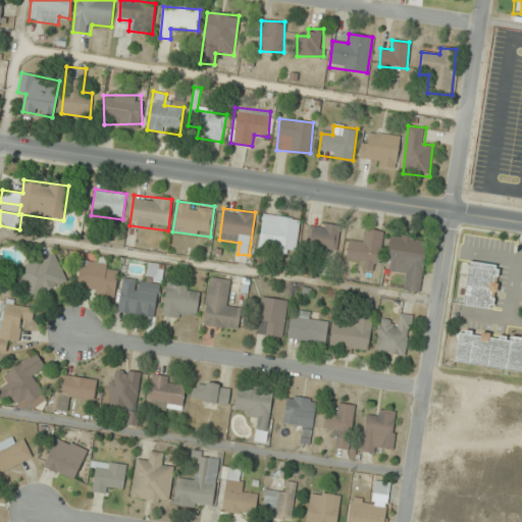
[(301,219),(263,214),(258,250),(296,255),(301,219)]
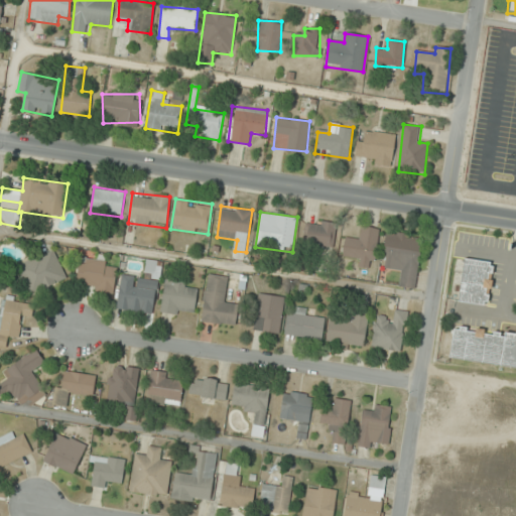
[(334,249),(337,223),(305,220),(302,245),(334,249)]
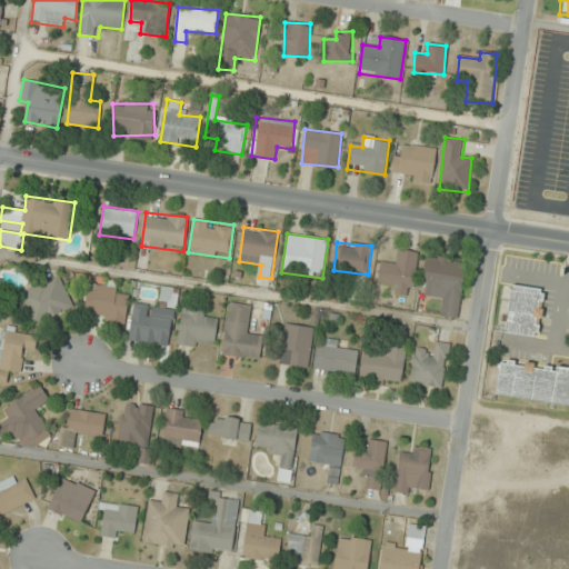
[(417,252),(396,250),(393,260),(381,259),(378,280),(390,282),(388,291),(411,295),(417,252)]
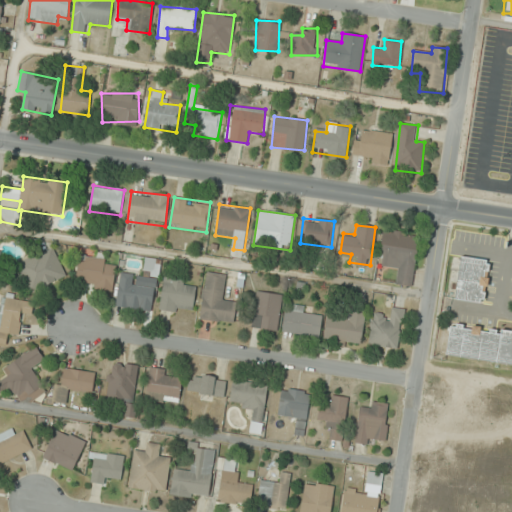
[(419,234),(382,230),(378,265),(397,267),(395,284),(413,286),(419,234)]
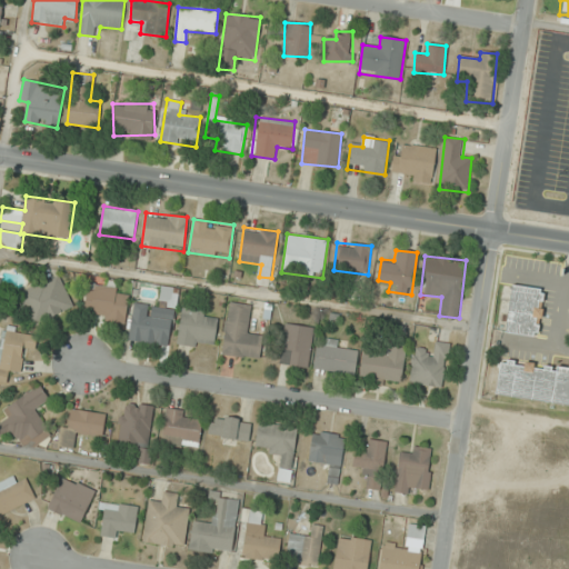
[(18,292),(33,326),(75,307),(60,273),(18,292)]
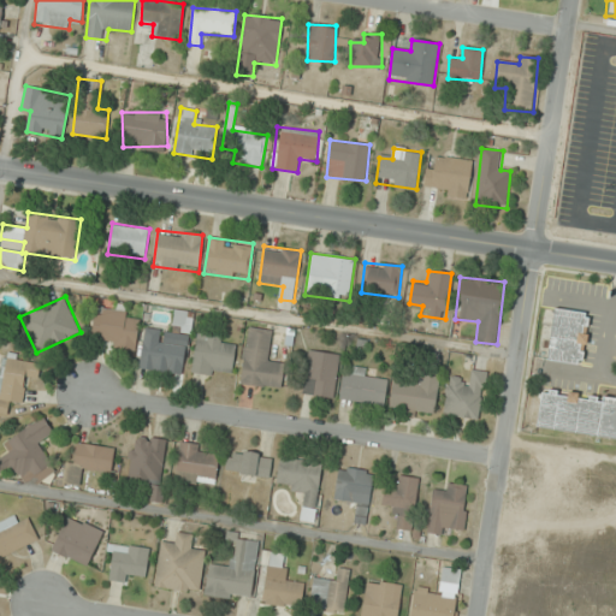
[(90,342),(135,349),(141,313),(96,307),(90,342)]
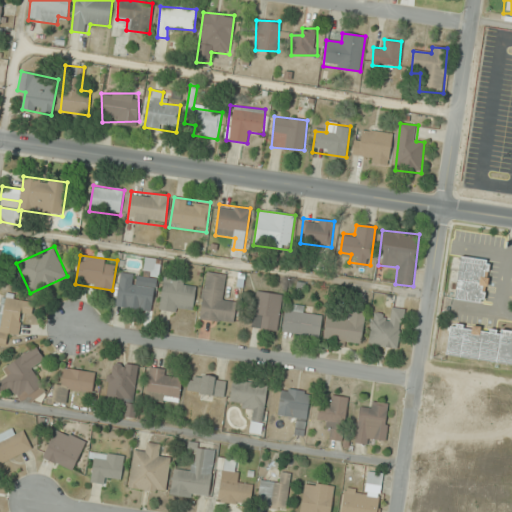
[(491,261),(460,256),(454,299),(483,303),(491,261)]
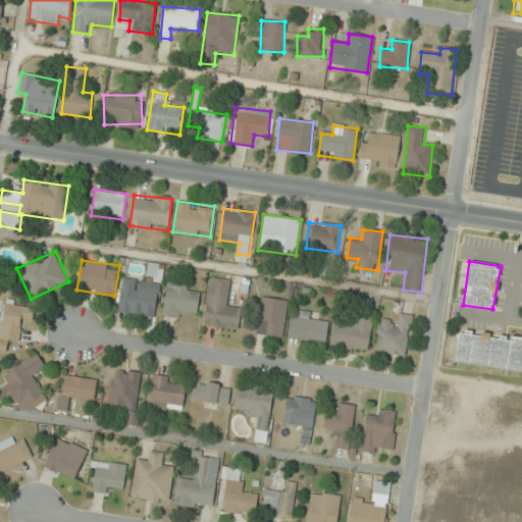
[(117,313),(156,318),(164,265),(147,262),(145,281),(122,278),(117,313)]
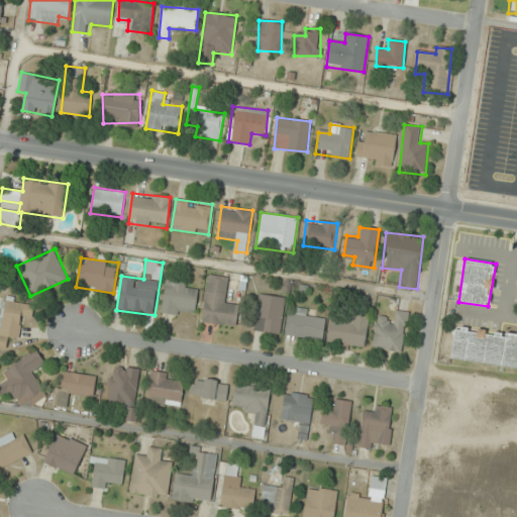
[(236,326),(239,305),(225,304),(229,277),(207,274),(201,322),(236,326)]
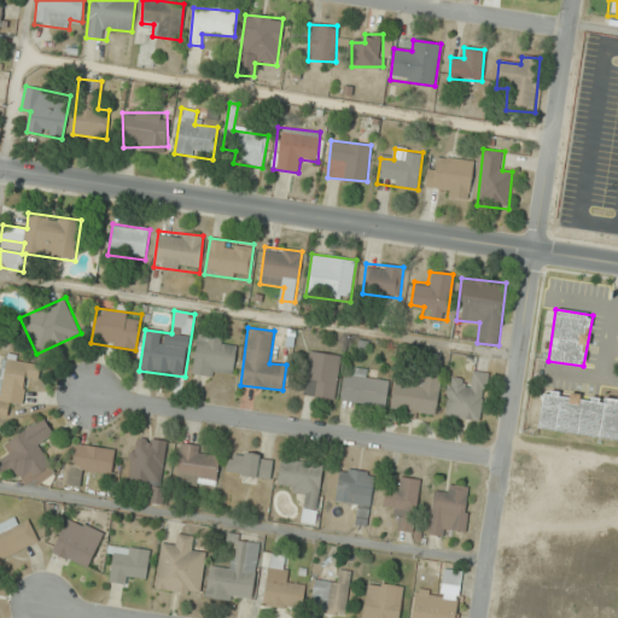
[(235,348),(223,347),(225,334),(197,332),(193,374),(233,378),(235,348)]
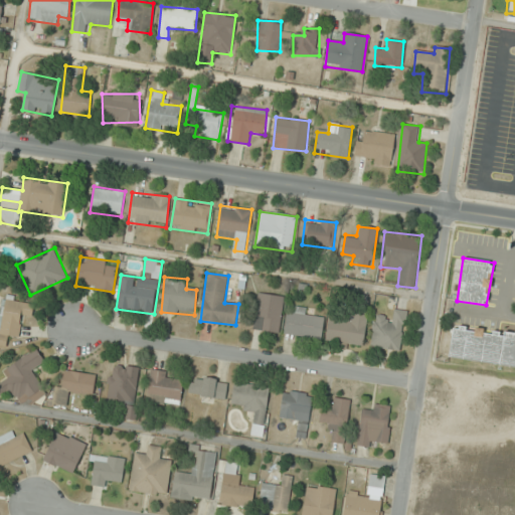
[(252,329),(279,332),(284,297),(258,293),(252,329)]
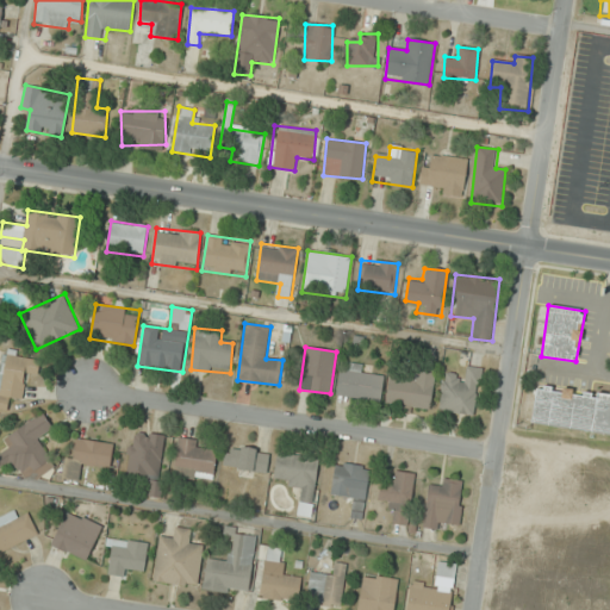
[(23,400),(26,373),(38,375),(42,358),(6,353),(1,391),(0,390),(0,414),(7,415),(10,399),(23,400)]
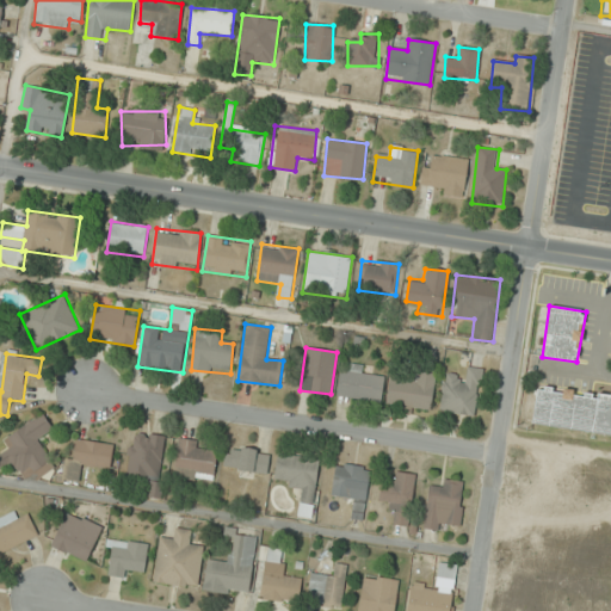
[(381,402),(384,377),(364,375),(365,366),(341,363),(337,396),(381,402)]
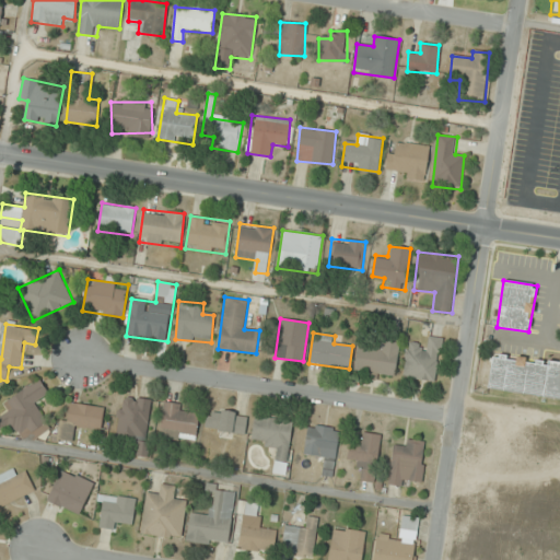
[(436,382),(442,338),(430,336),(429,347),(407,343),(403,378),(436,382)]
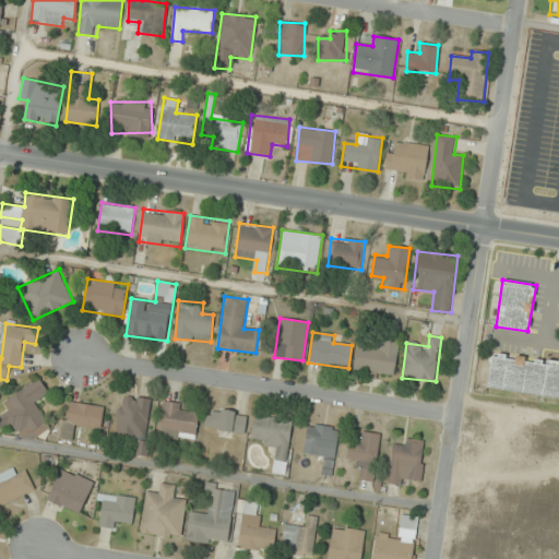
[(395,375),(400,339),(380,336),(379,348),(356,345),(354,370),(395,375)]
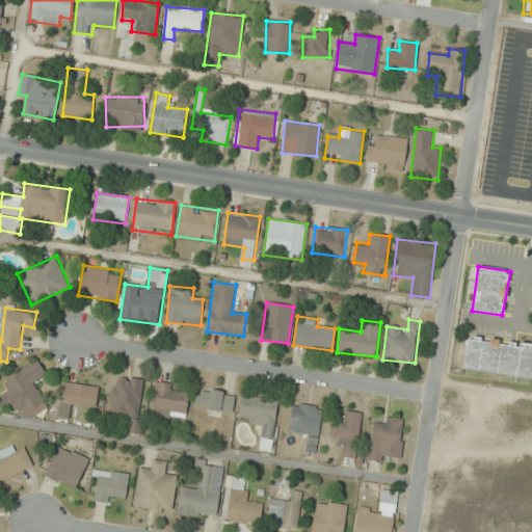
[(462,371),(531,380),(531,344),(468,336),(462,371)]
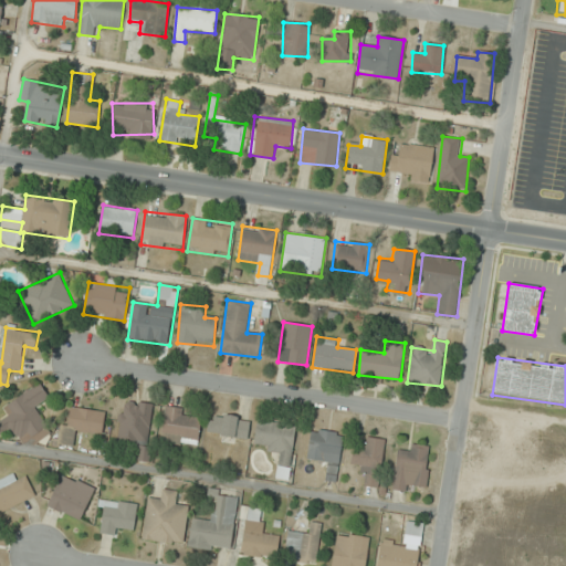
[(2,408),(8,416),(0,420),(0,432),(1,435),(10,428),(24,449),(51,431),(35,408),(50,398),(39,383),(2,408)]
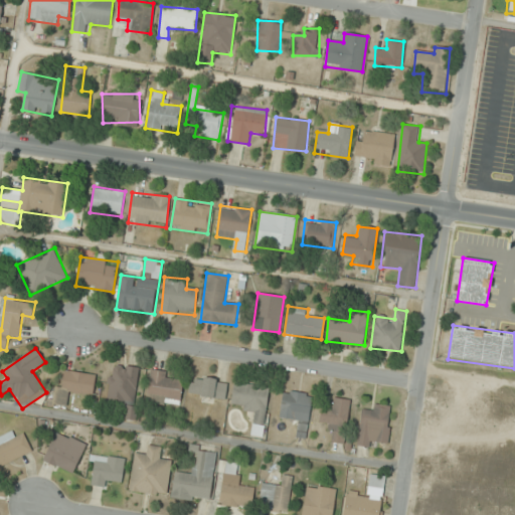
[(135,419),(139,367),(111,365),(108,405),(126,407),(125,418),(135,419)]
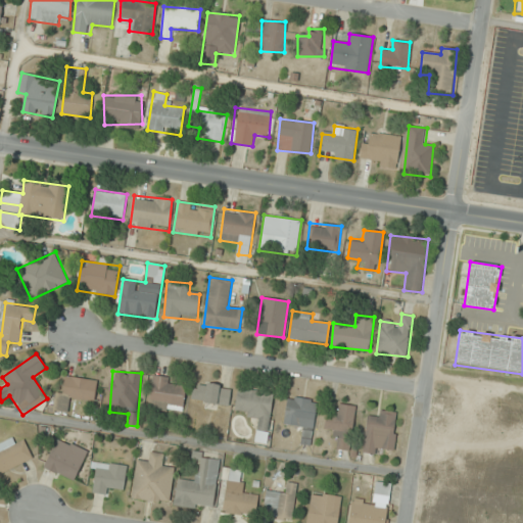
[(148,409),(183,412),(187,380),(152,376),(148,409)]
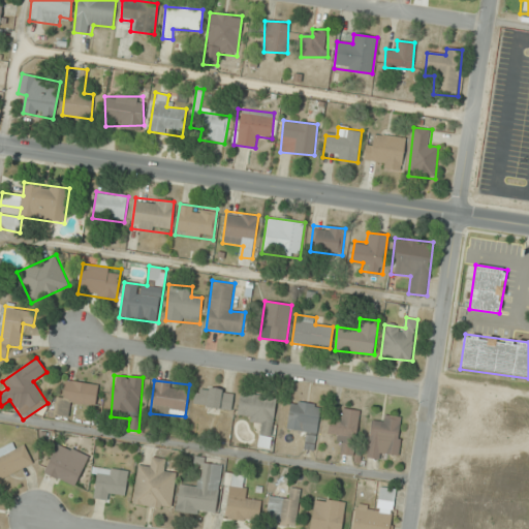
[(56,397),(54,416),(68,417),(70,403),(96,406),(98,384),(66,381),(64,398),(56,397)]
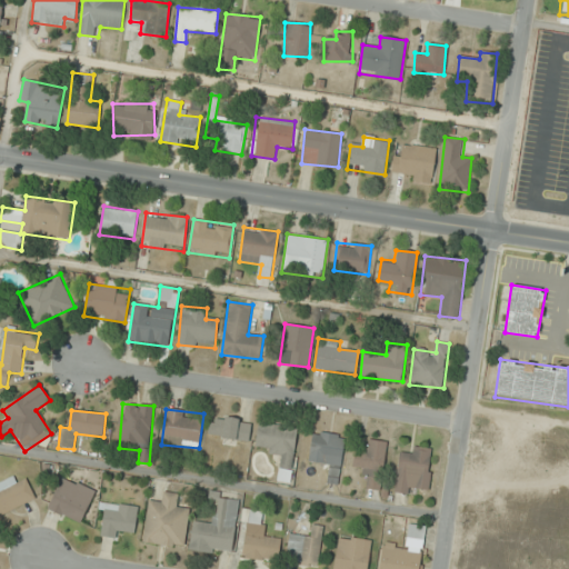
[(249,441),(252,420),(211,416),(208,436),(249,441)]
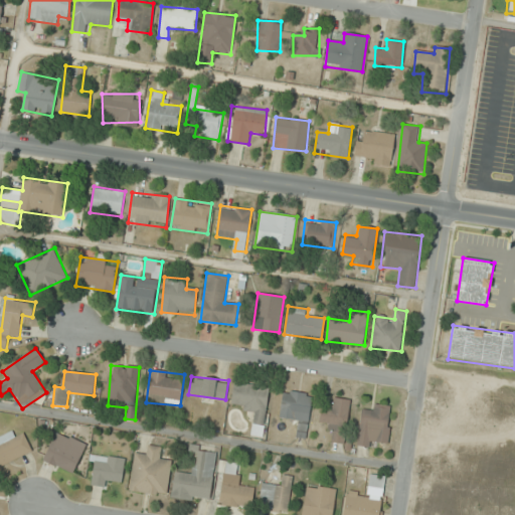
[(271,387),(234,382),(231,403),(242,405),(241,413),(254,415),(252,436),(264,437),(271,387)]
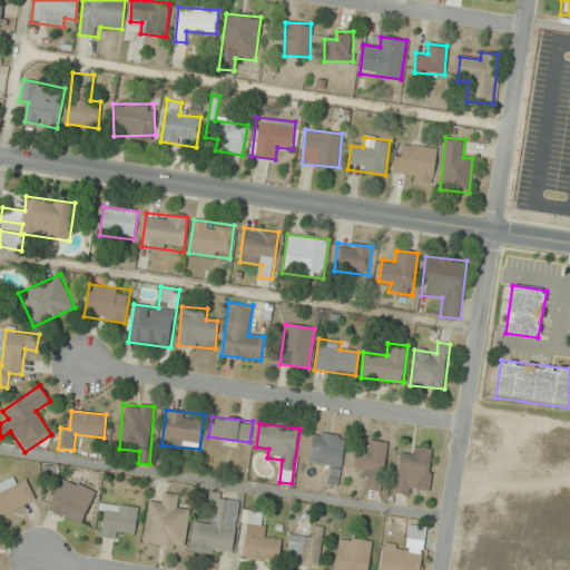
[(345,435),(313,432),(310,463),(331,465),(328,484),(340,485),(345,435)]
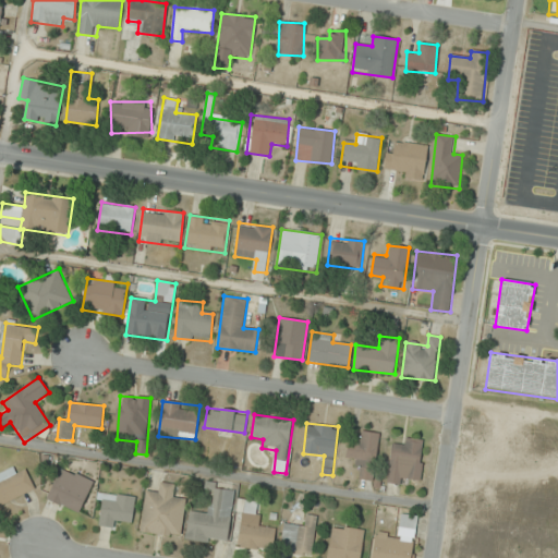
[(379,433),(361,431),(359,441),(349,440),(347,457),(355,458),(354,469),(361,469),(360,480),(373,481),(379,433)]
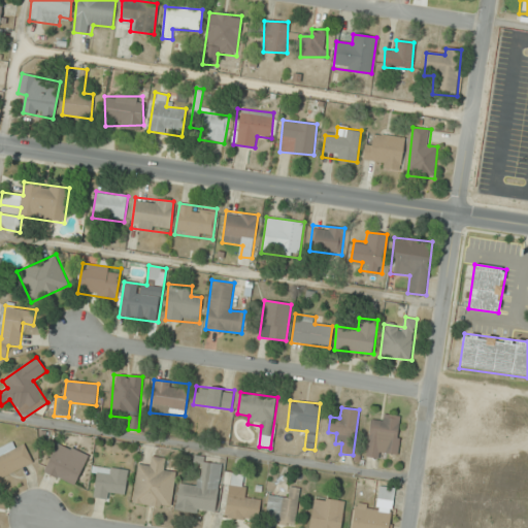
[(402,416),(383,414),(382,423),(369,421),(366,457),(386,459),(387,451),(398,452),(402,416)]
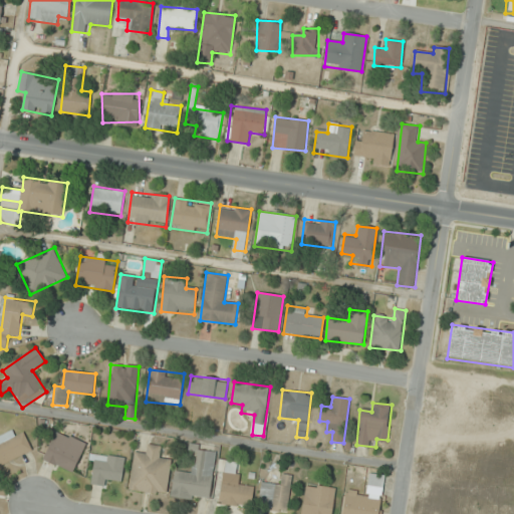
[(23,433),(16,437),(13,431),(0,436),(0,466),(32,451),(23,433)]
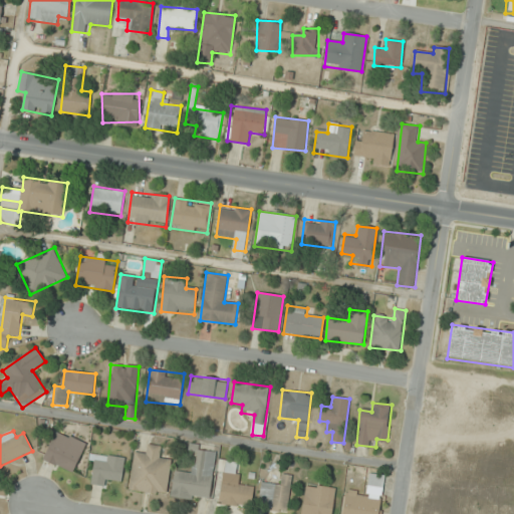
[(43,460),(73,472),(85,443),(55,431),(43,460)]
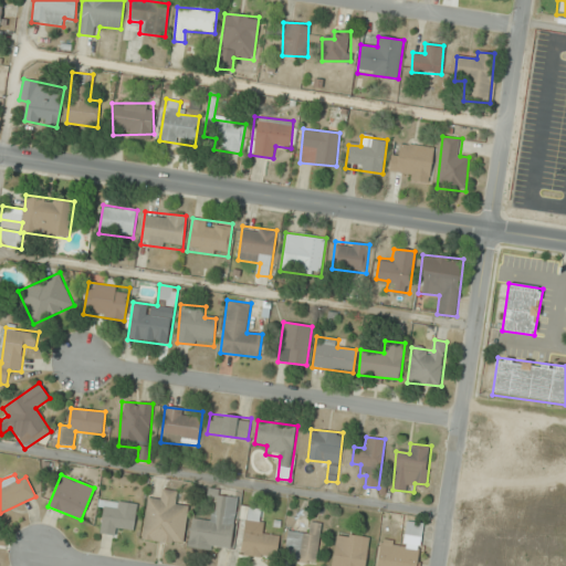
[(184,545),(189,505),(178,503),(180,491),(160,489),(159,500),(148,498),(142,540),(184,545)]
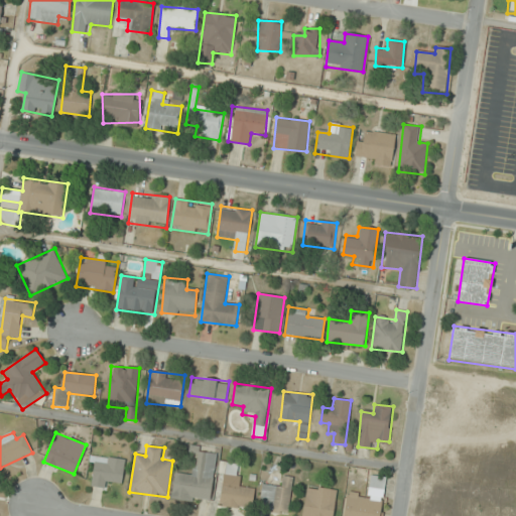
[(175,472),(171,498),(210,504),(217,454),(198,450),(195,475),(175,472)]
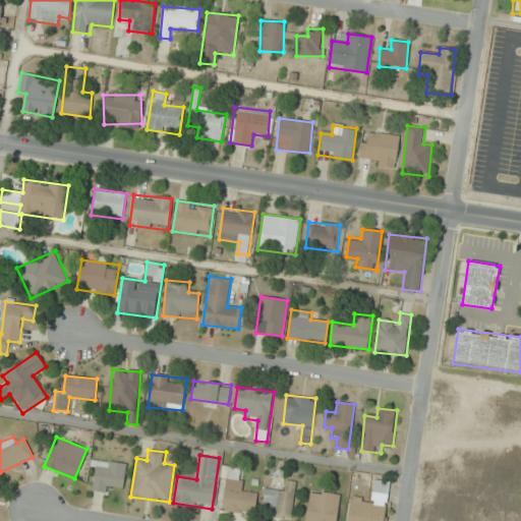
[(111,493),(112,484),(124,485),(126,463),(95,460),(92,490),(111,493)]
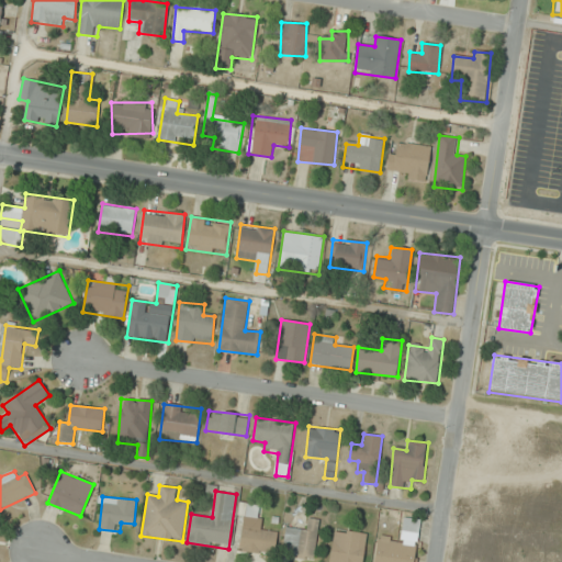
[(274,555),(278,531),(260,529),(262,506),(243,503),(237,550),(274,555)]
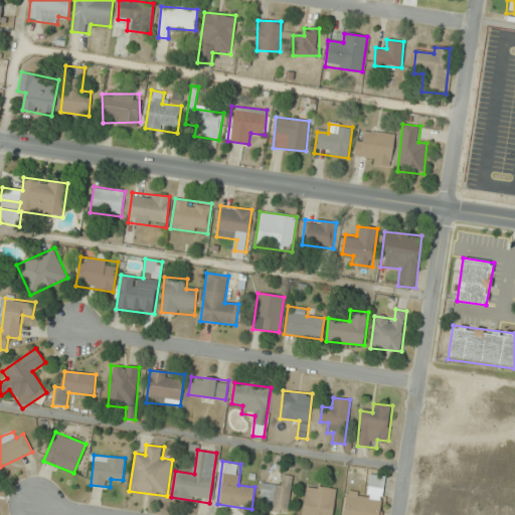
[(380,514),(385,476),(369,474),(366,494),(345,491),(342,514),(380,514)]
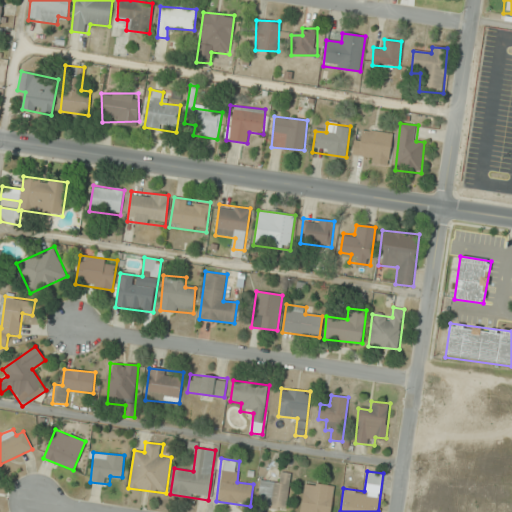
[(260,480),(257,506),(287,509),(291,473),(282,472),(281,482),(260,480)]
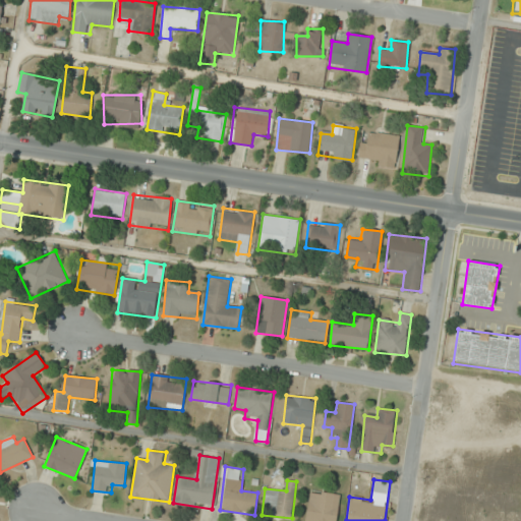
[(305,520),(336,520),(341,495),(310,489),(305,520)]
